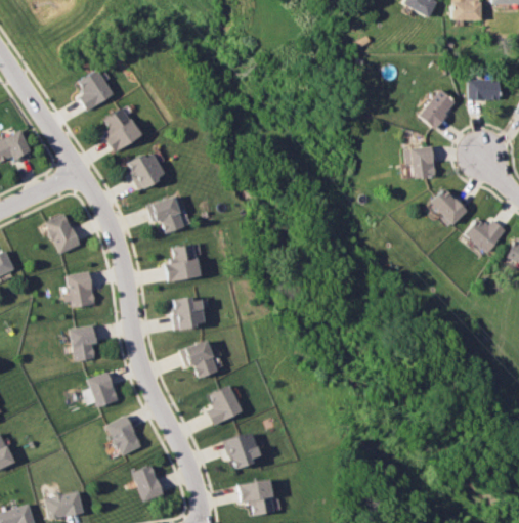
[(436,0),(404,0),(402,5),(430,16),(436,0)]
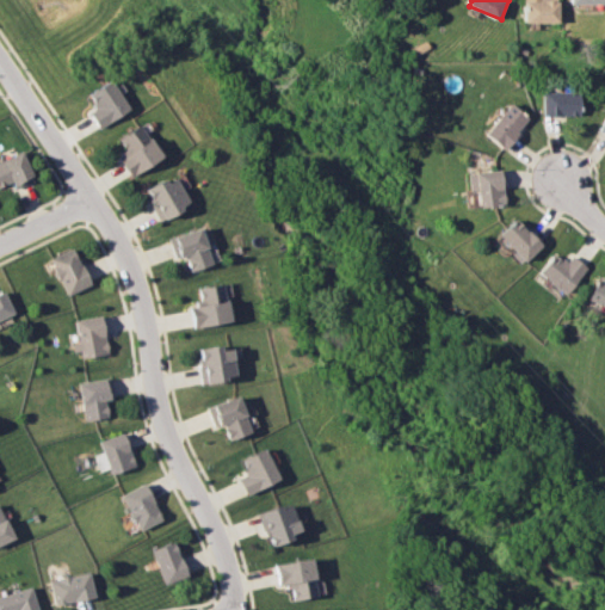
[(561,23),(560,0),(526,0),(528,23),(561,23)]
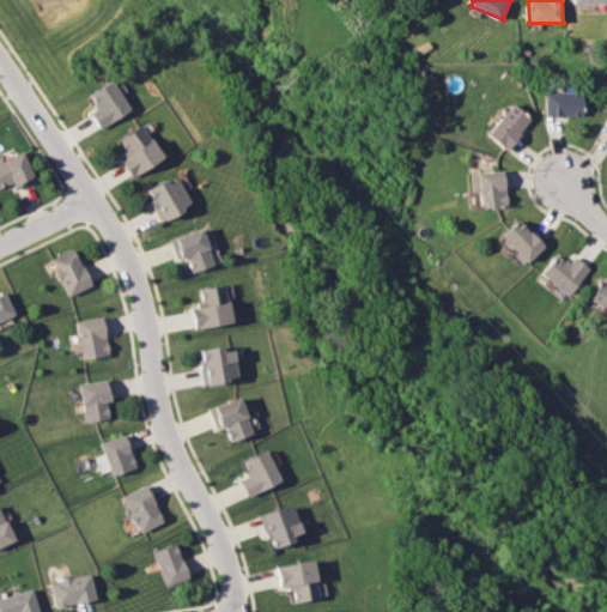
[(133,110),(114,82),(92,96),(99,108),(92,113),(103,129),(133,110)]
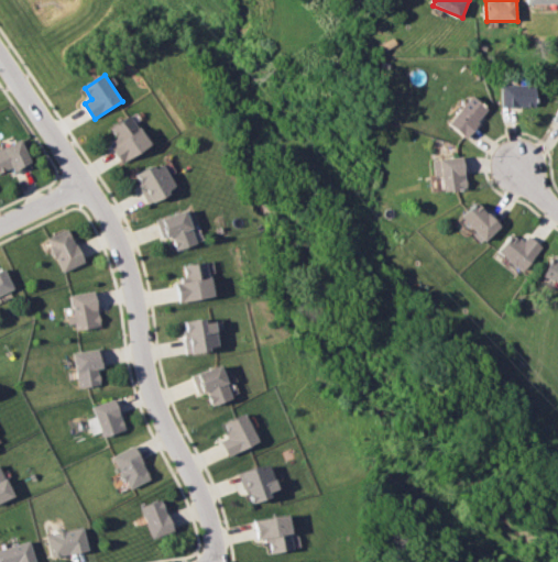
[(505,108),(538,107),(538,85),(504,86),(505,108)]
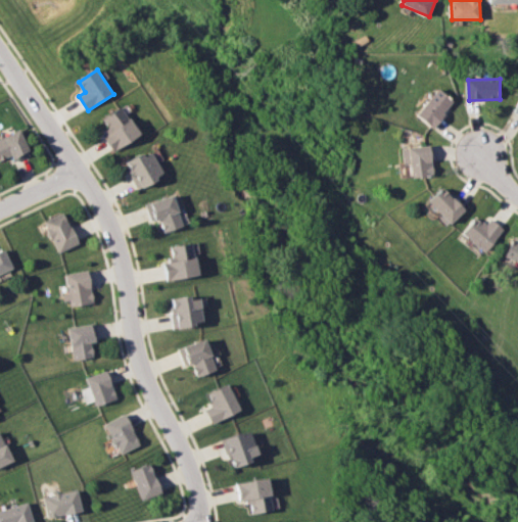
[(436,129),(456,101),(438,89),(419,116),(436,129)]
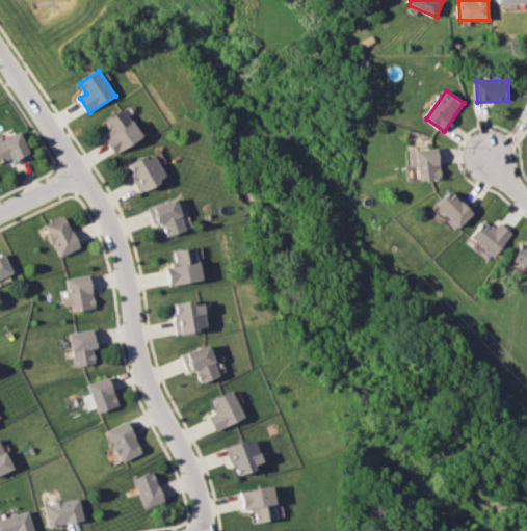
[(106,121),(112,132),(106,136),(115,154),(142,139),(126,109),(106,121)]
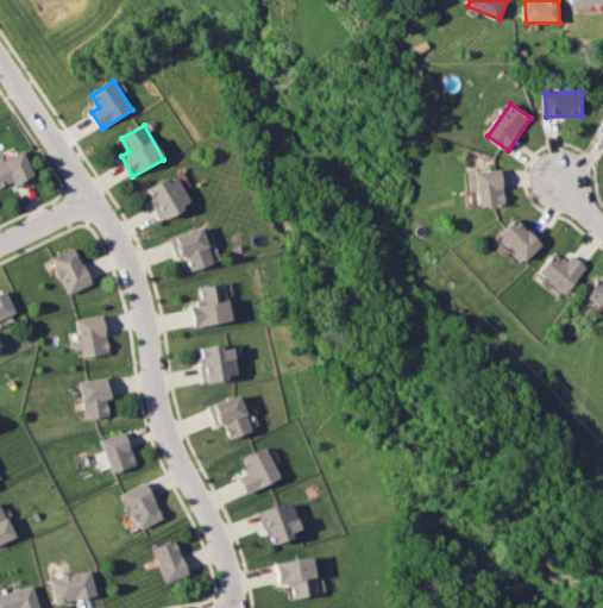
[(38,181),(25,151),(0,162),(0,188),(16,182),(19,189),(38,181)]
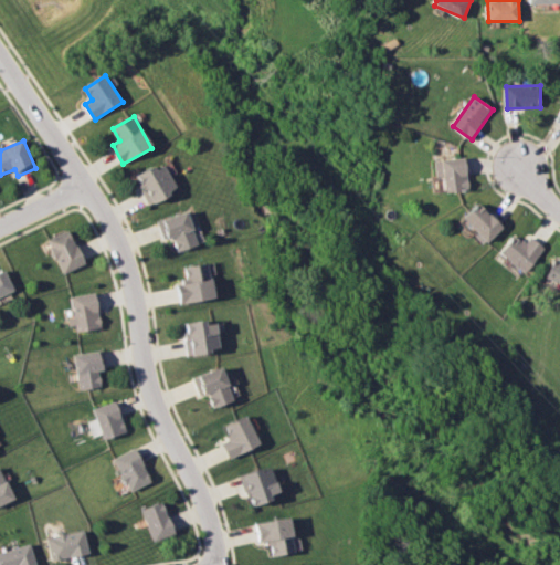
[(137,176),(148,203),(177,192),(165,164),(137,176)]
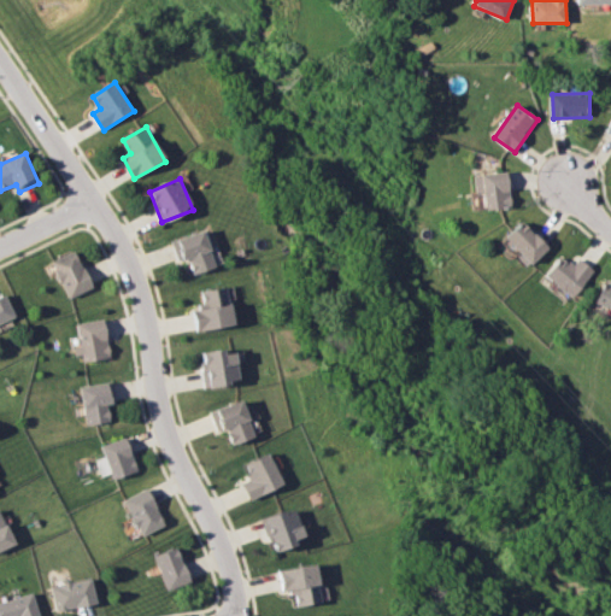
[(550,248),(524,221),(506,238),(530,265),(550,248)]
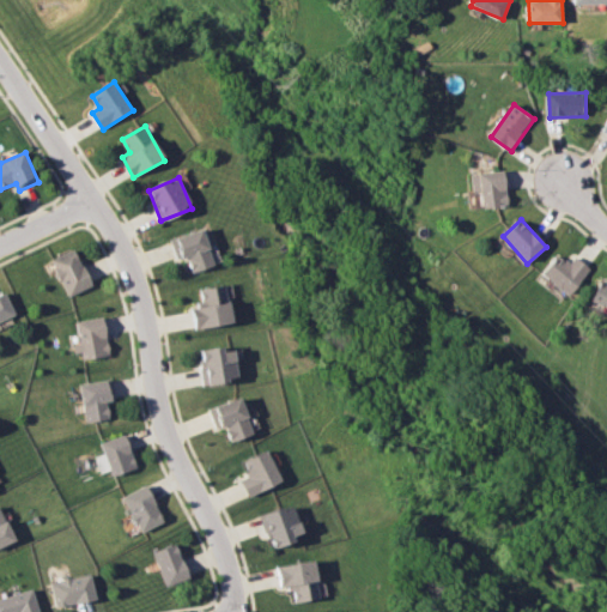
[(188,258),(192,273),(213,267),(204,230),(175,237),(180,260),(188,258)]
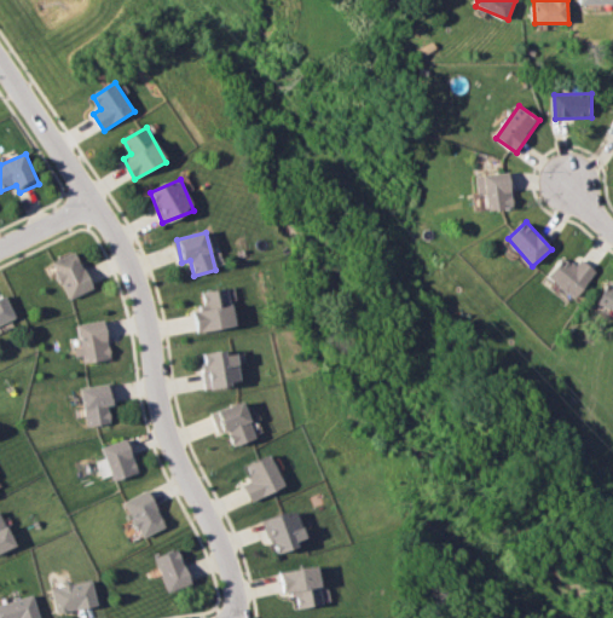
[(94,289),(77,252),(55,263),(71,300),(94,289)]
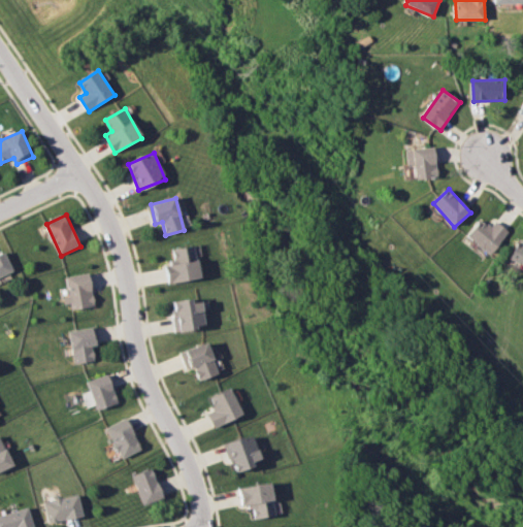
[(493,255),(510,231),(493,220),(489,226),(481,220),(468,237),(493,255)]
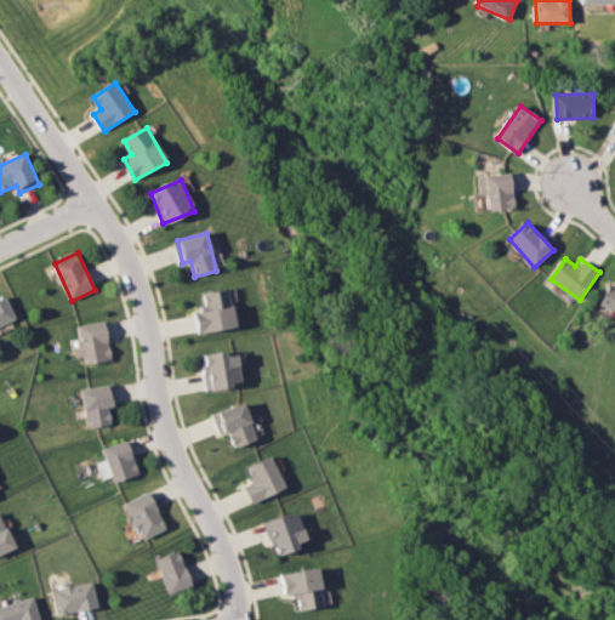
[(614,285),(608,283),(601,307),(614,311),(614,285)]
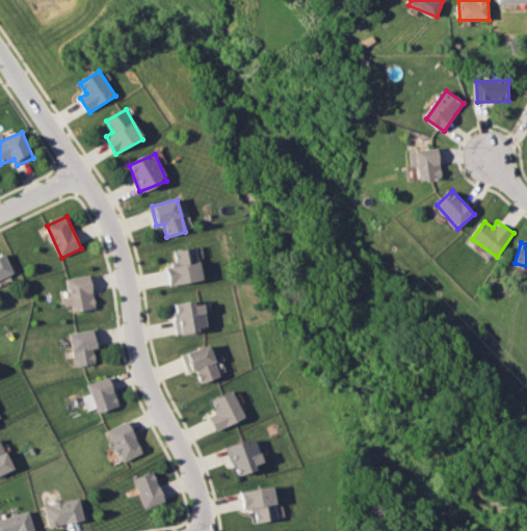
[(203,280),(196,247),(175,250),(178,264),(167,266),(172,286),(203,280)]
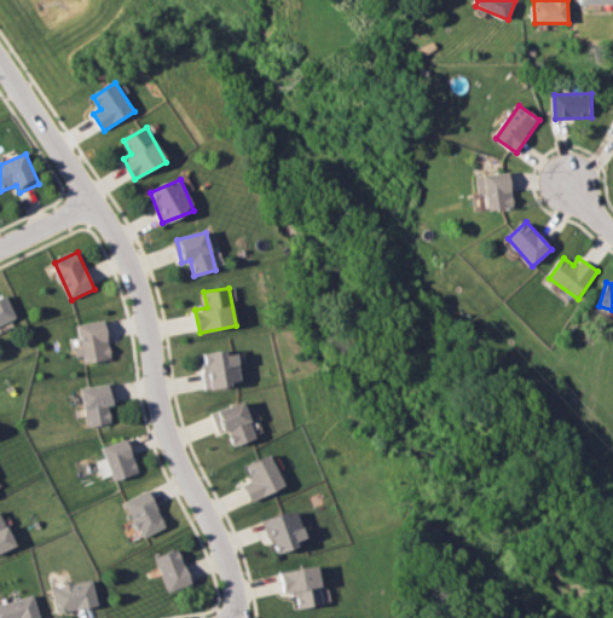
[(79,325),(84,347),(80,347),(84,364),(114,358),(105,319),(79,325)]
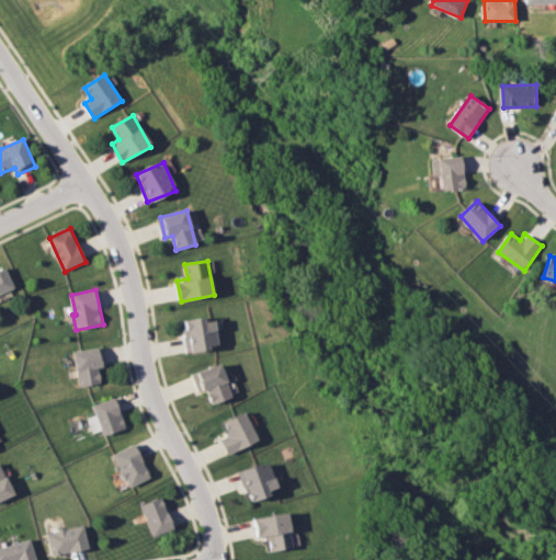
[(183,320),(188,352),(218,347),(215,320),(205,321),(205,318),(183,320)]
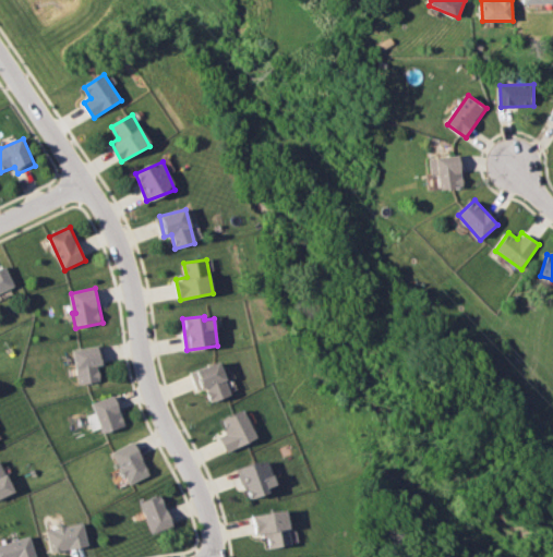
[(76,349),(80,384),(103,382),(100,365),(107,364),(105,346),(76,349)]
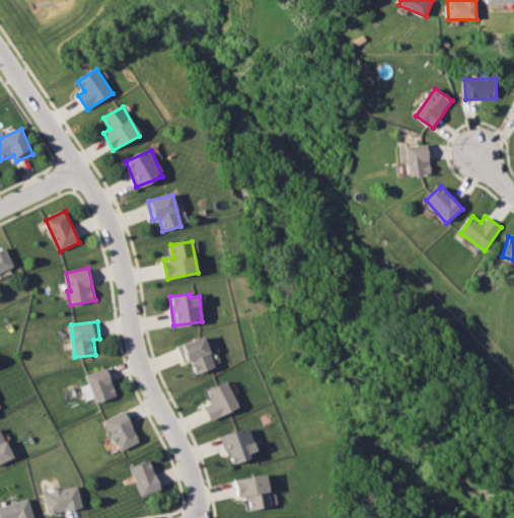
[(197,374),(216,367),(204,337),(179,346),(187,363),(192,361),(197,374)]
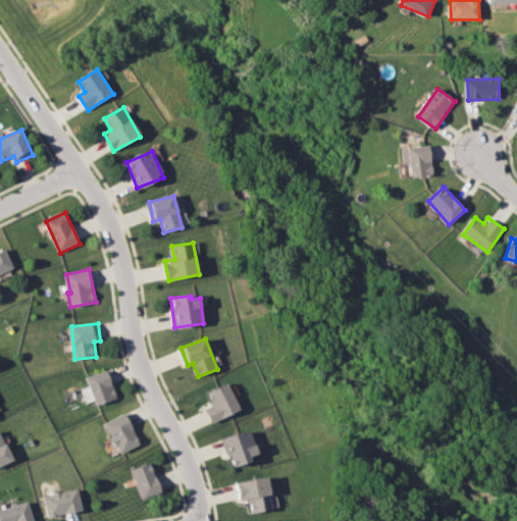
[(98,406),(118,399),(109,370),(89,376),(98,406)]
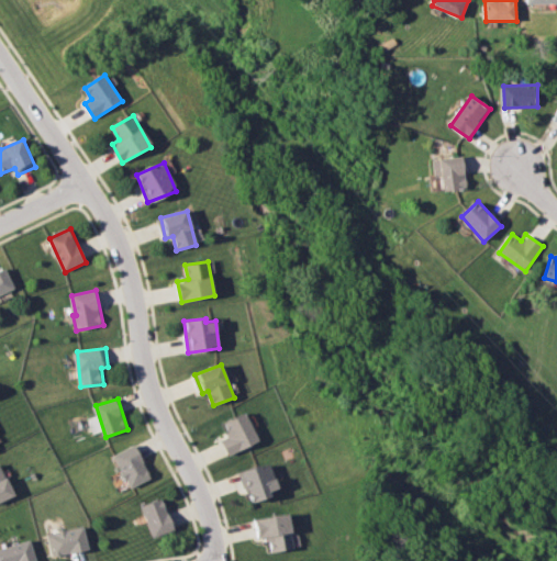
[(231,455),(260,441),(246,413),(224,423),(231,437),(223,440),(231,455)]
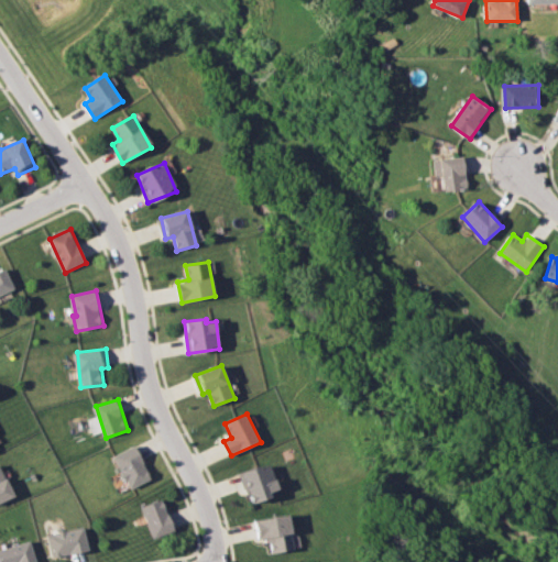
[(152,481),(138,445),(116,455),(131,489),(152,481)]
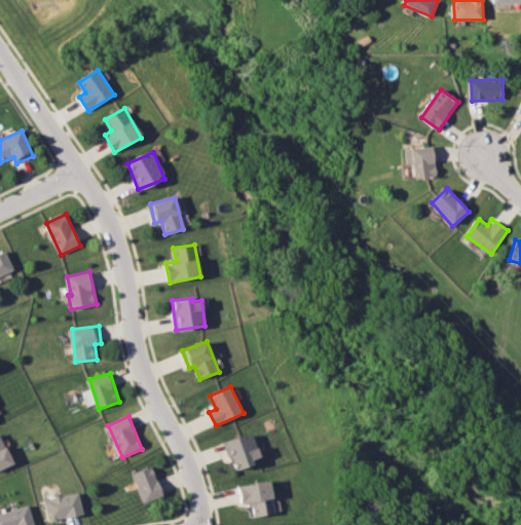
[(221,429),(229,421),(239,419),(240,423),(250,419),(258,446),(250,448),(252,452),(233,459),(226,446),(221,429)]
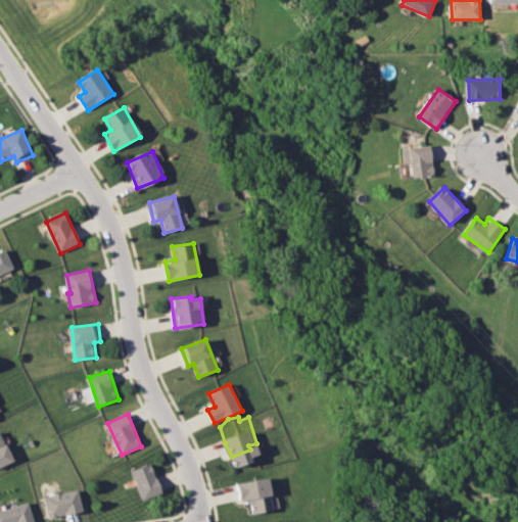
[(162,494),(153,464),(134,470),(143,501),(162,494)]
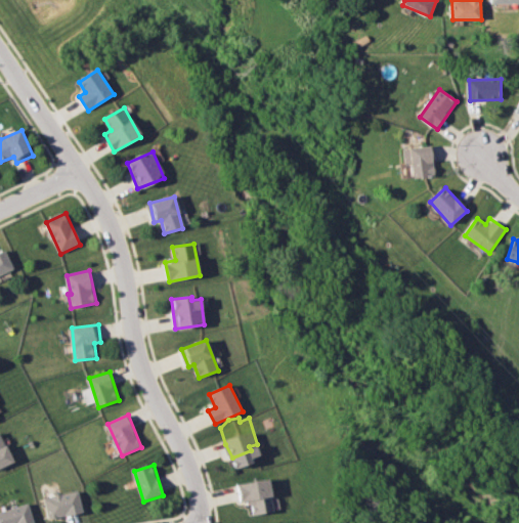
[(240,484),(243,505),(253,503),(255,516),(276,512),(270,479),(240,484)]
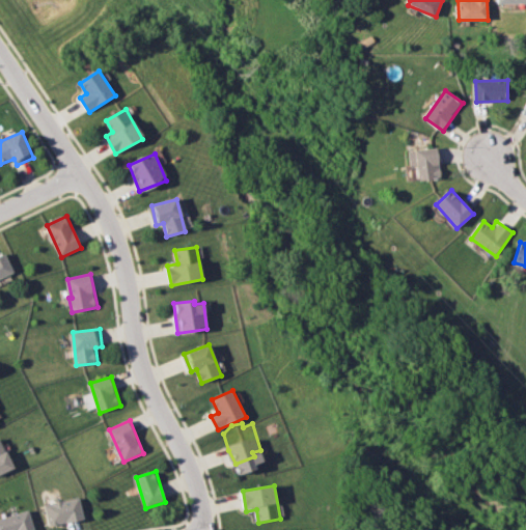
[(52,526),(86,520),(82,498),(47,504),(52,526)]
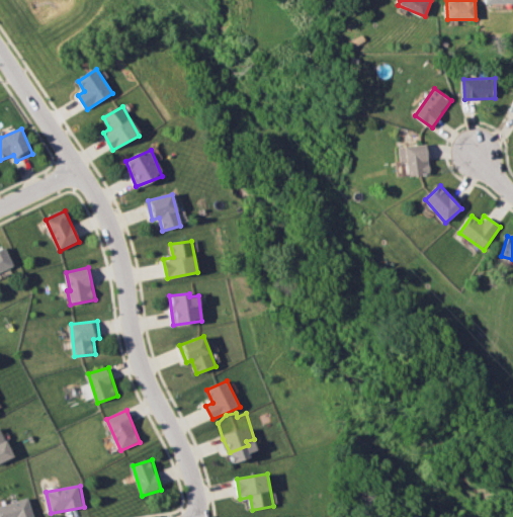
[(0,506),(0,510),(2,516),(36,516),(30,497),(0,506)]
